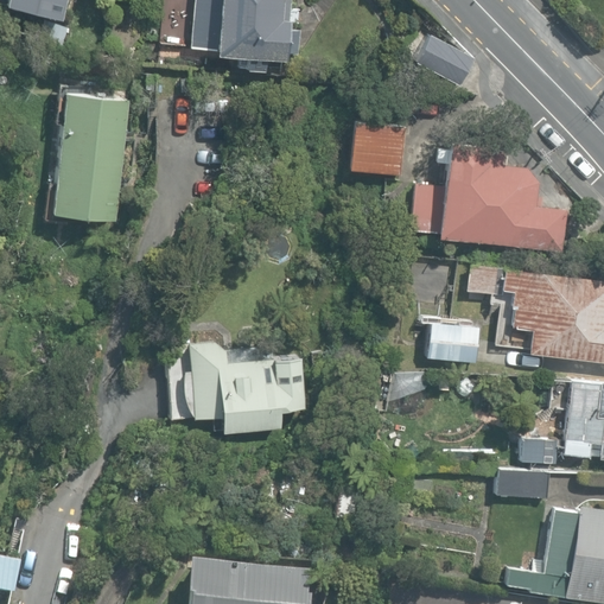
[(8,0),(7,6),(61,20),(65,0),(8,0)]
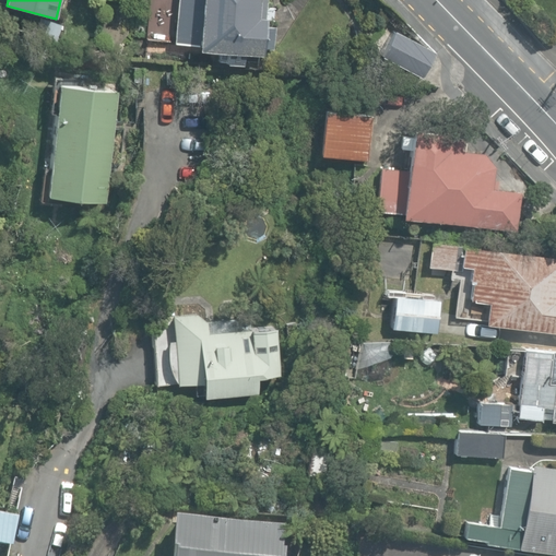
[(198,50),(263,57),(264,50),(272,51),(275,27),(268,27),(269,20),(265,20),(268,0),(180,0),(176,45),(198,47),(198,50)]
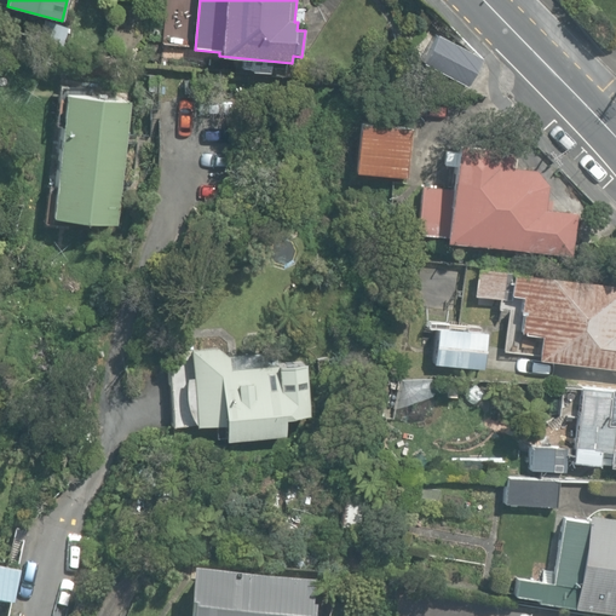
[(42,34),(65,42),(70,29),(47,21),(42,34)]
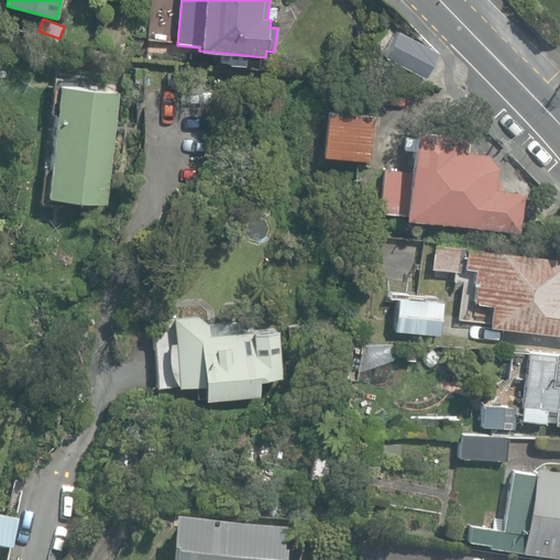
[(385,59),(426,80),(439,56),(398,35),(385,59)]
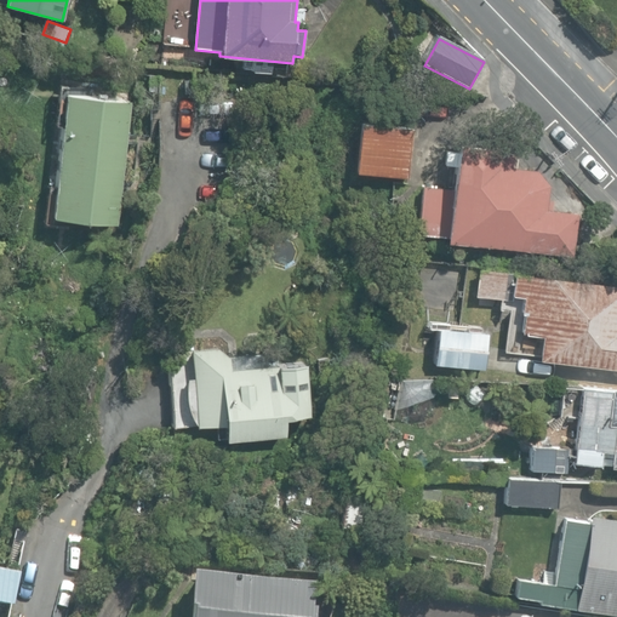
[(53,218),(119,226),(132,103),(68,96),(53,218)]
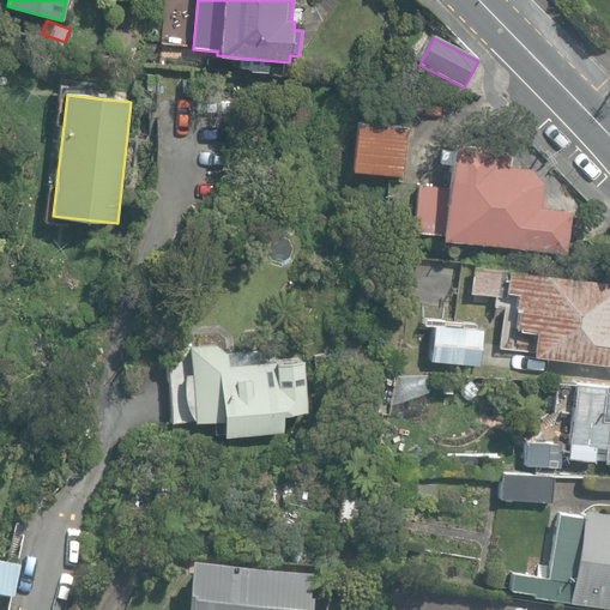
[(355,174),(406,179),(411,130),(358,126),(355,174)]
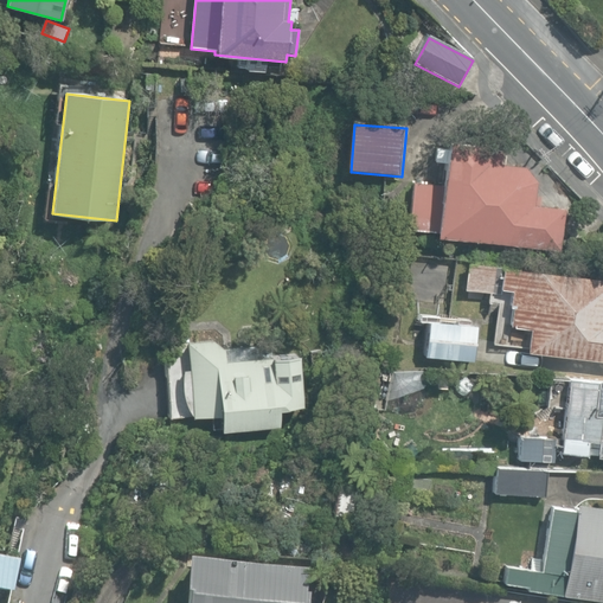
[(436,238),(562,249),(565,209),(541,207),(541,197),(537,197),(538,183),(525,166),(502,165),(504,152),(492,151),(492,147),(447,142),(447,151),(438,151),(437,162),(446,162),(443,186),(416,183),(411,232),(436,235),(436,238)]
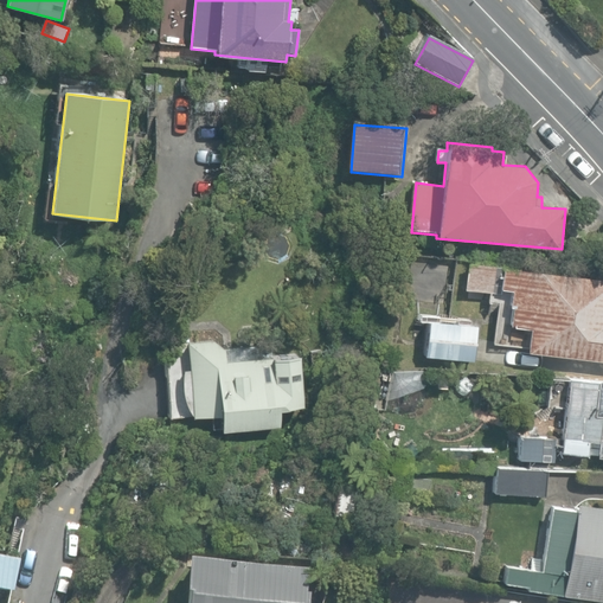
[(406,287),(411,255),(401,254),(396,284),(406,287)]
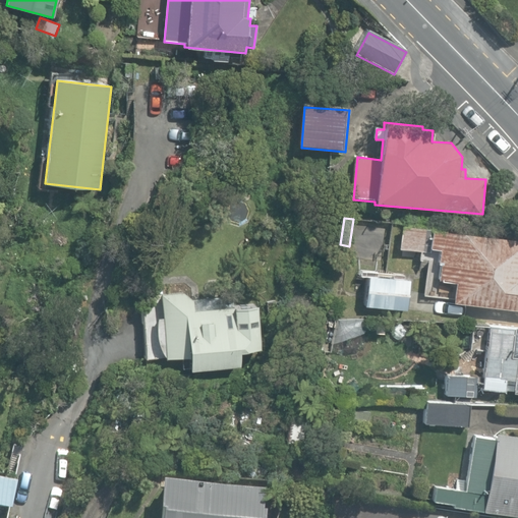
[(452,300),(517,307),(517,238),(438,230),(438,231),(430,230),(432,229),(400,226),(398,248),(428,251),(429,246),(437,247),(435,262),(439,262),(437,279),(454,281),(452,300)]
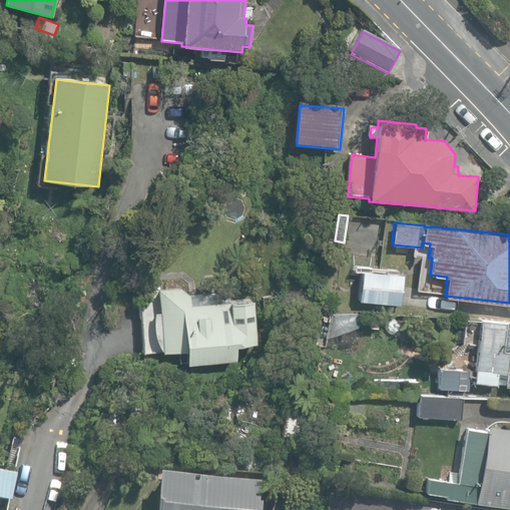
[(360,304),(403,308),(407,279),(363,274),(360,304)]
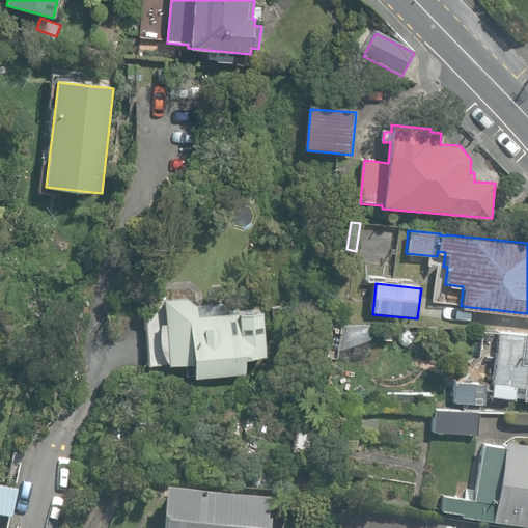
[(193,366),(194,379),(245,374),(244,359),(267,357),(262,312),(239,314),(238,304),(198,307),(188,300),(165,302),(171,368),(193,366)]
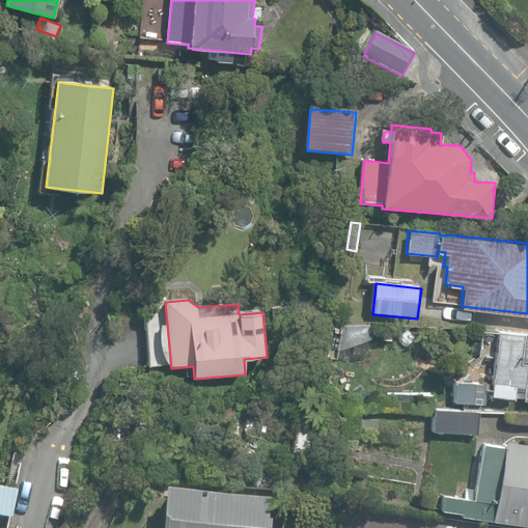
[(525,401),(527,401),(527,336),(499,333),(492,398),(517,400),(518,389),(526,390),(525,401)]
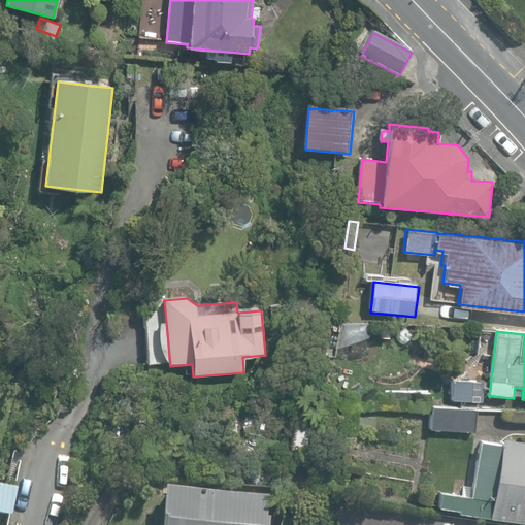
[(454,402),(483,404),(485,384),(455,383),(454,402)]
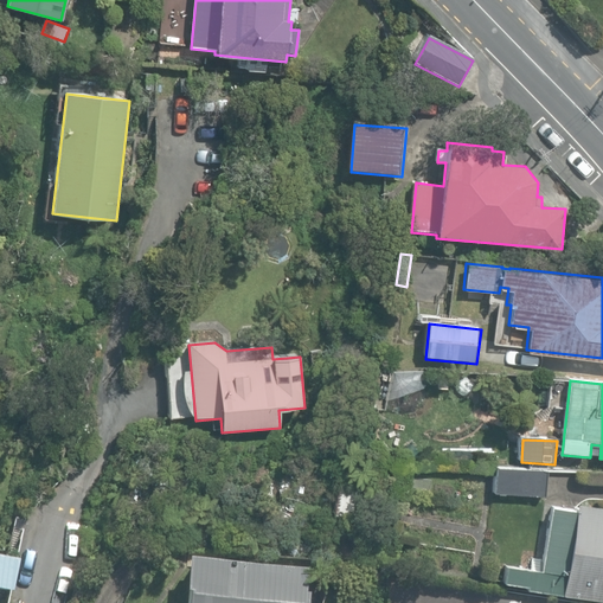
[(495,494),(546,498),(547,473),(498,469),(495,494)]
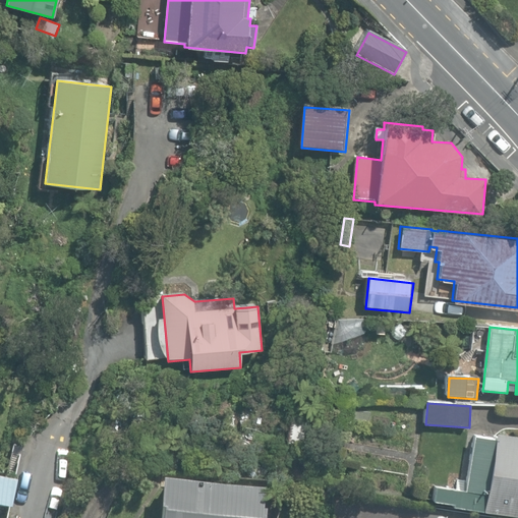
[(289,443),(305,446),(309,419),(293,417),(289,443)]
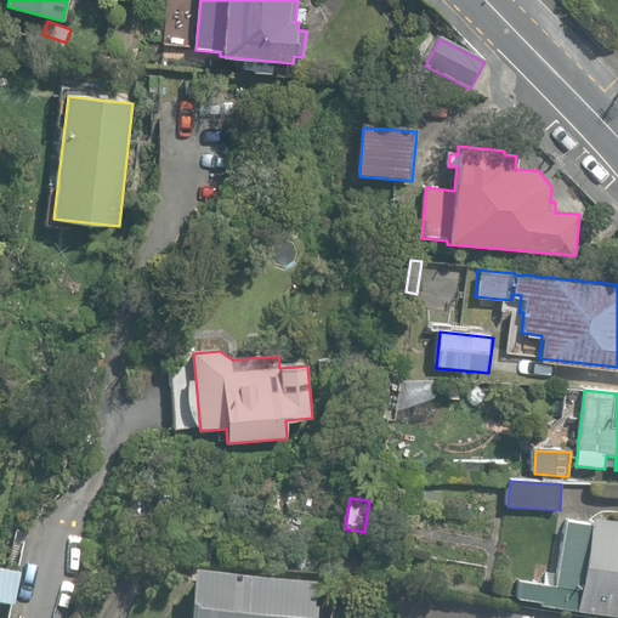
[(476,517),(495,521),(498,506),(480,503),(476,517)]
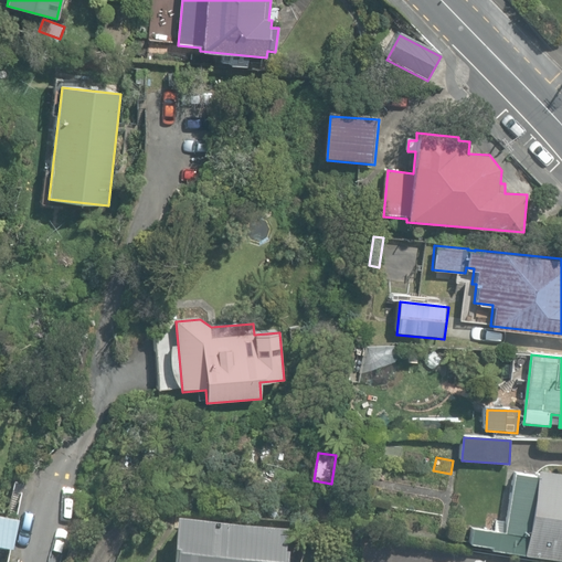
[(491,551),(561,561),(561,473),(539,469),(538,477),(517,474),(507,533),(473,528),(470,543),(491,547),(491,551)]
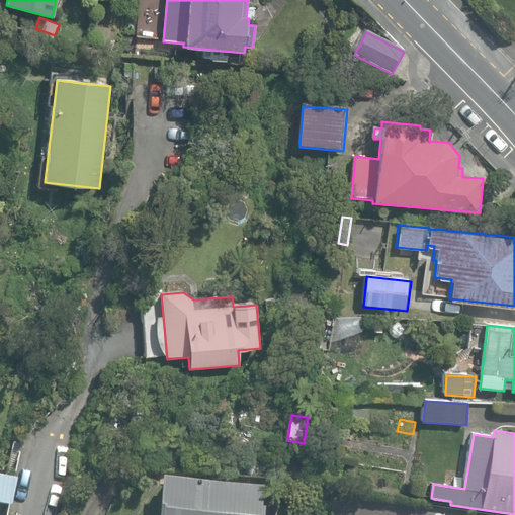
[(0,508),(13,510),(18,482),(0,480),(0,508)]
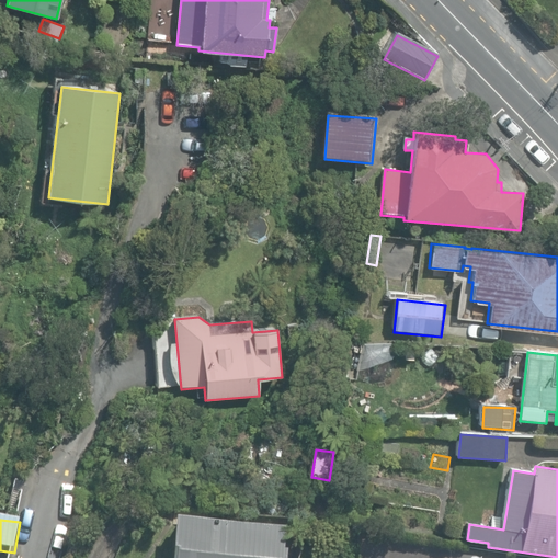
[(286,557),(287,554),(285,554),(286,532),(174,523),(172,554),(175,555),(175,557),(286,557)]
